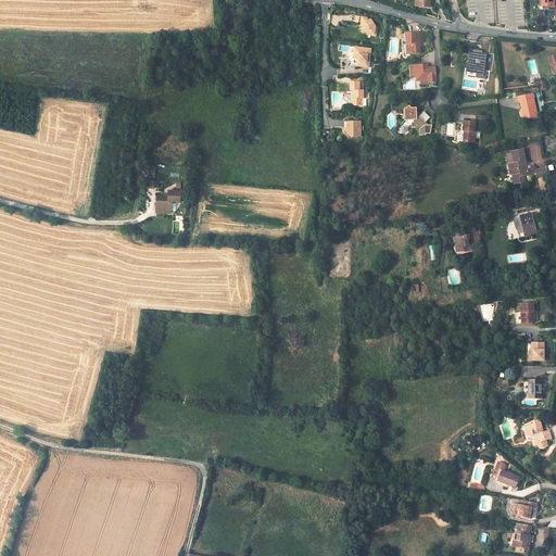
[(376,27),(371,21),(369,22),(367,21),(367,19),(356,17),(355,23),(362,24),(363,24),(363,28),(363,29),(365,33),(367,33),(371,34),(371,36),(377,37),(377,35),(378,28),(376,28),(376,27)]
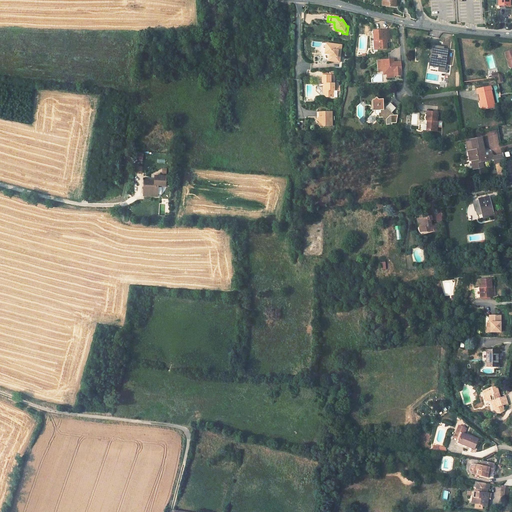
[(375,30),(376,40),(372,40),(372,49),(375,49),(375,45),(377,45),(377,49),(387,48),(387,39),(390,39),(389,30),(375,30)]
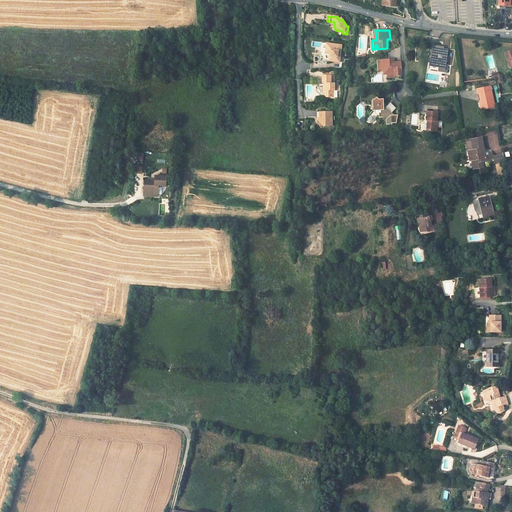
[(341,57),(342,45),(327,43),(326,50),(329,54),(330,54),(332,54),(332,56),(330,56),(330,61),(338,62),(339,57),(341,57)]
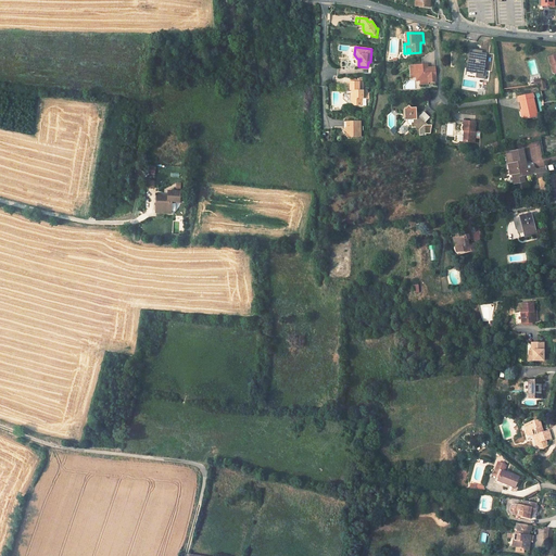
[(470,49),(469,48),(468,55),(470,55),(468,70),(484,73),(487,53),(482,52),(481,54),(478,54),(479,50),(470,49)]
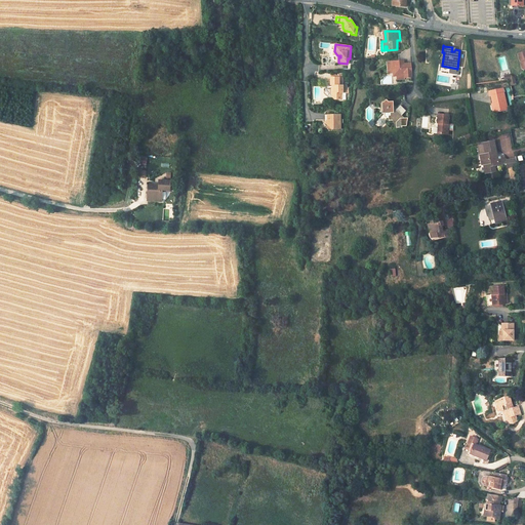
[(404,64),(400,61),(393,62),(393,65),(391,68),(389,68),(389,74),(397,73),(397,79),(405,79),(405,78),(412,77),(412,72),(411,64),(404,64)]
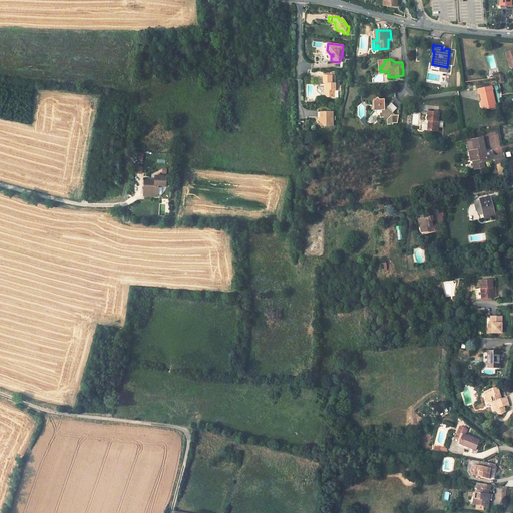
[(336,75),(324,75),(324,83),(328,83),(328,86),(325,86),(323,87),(323,92),(326,95),(329,95),(329,97),(335,97),(338,97),(338,91),(334,91),(334,88),(336,88),(336,85),(336,75)]
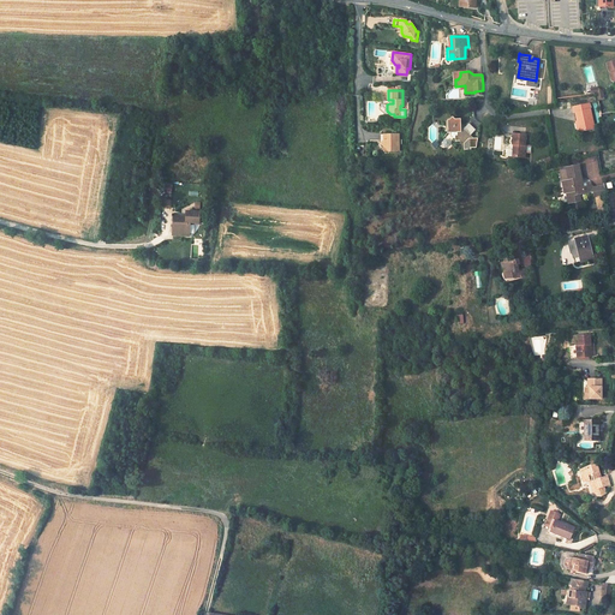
[(589,103),(573,107),(574,113),(577,112),(578,121),(579,121),(581,131),(595,127),(589,103)]
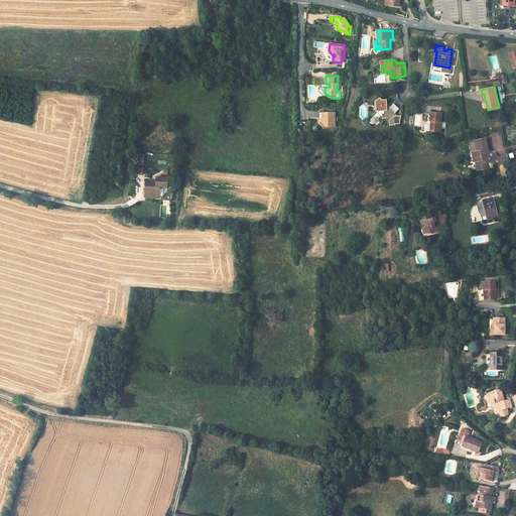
[(386,100),(378,100),(376,102),(378,103),(376,105),(376,110),(377,111),(378,111),(383,111),(384,114),(382,114),(382,116),(382,119),(387,118),(389,121),(389,126),(395,126),(395,124),(399,124),(400,116),(397,116),(395,114),(388,109),(388,110),(386,109),(386,100)]
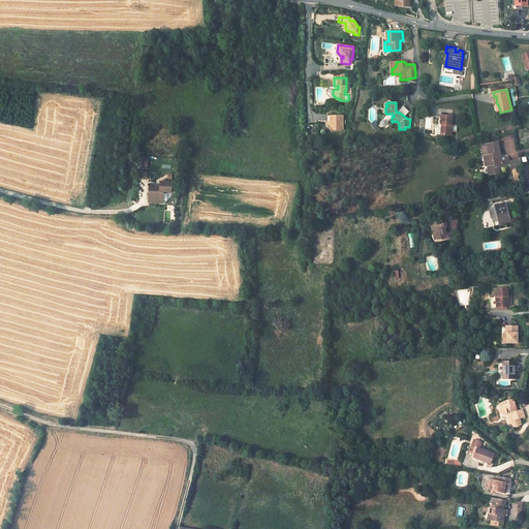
[(409,113),(403,106),(398,112),(405,117),(409,113)]
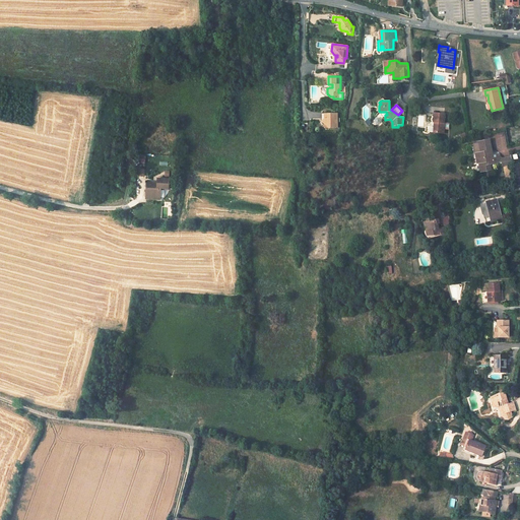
[(333,113),(325,113),(325,118),(322,121),(325,124),(328,124),(329,125),(329,128),(337,128),(337,116),(333,115),(333,113)]
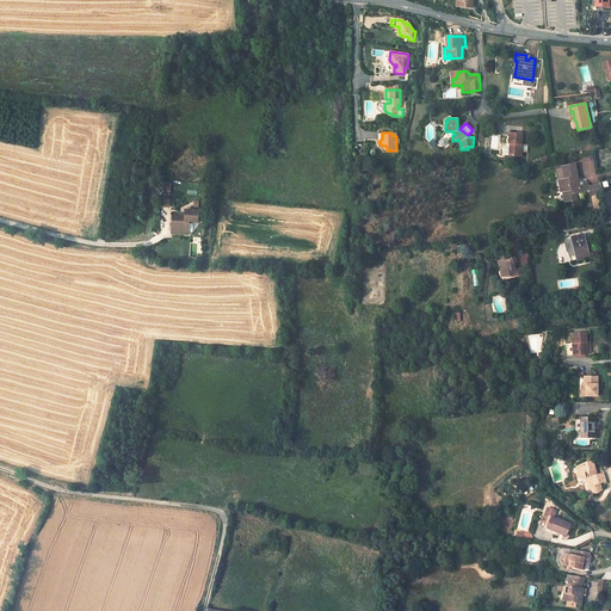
[(523,134),(511,134),(510,143),(511,143),(510,155),(522,156),(523,144),(522,144),(523,134)]
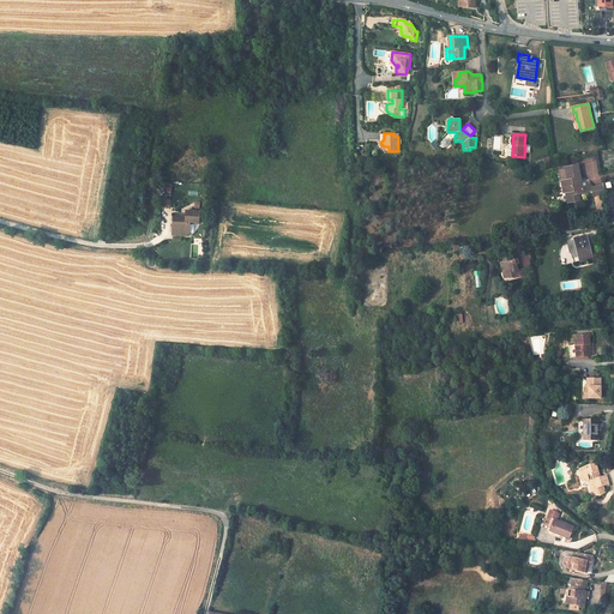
[(565,169),(560,170),(564,193),(567,192),(570,204),(581,202),(579,193),(593,191),(594,197),(605,194),(603,185),(593,187),(591,181),(587,182),(588,188),(582,188),(581,184),(581,182),(578,182),(578,179),(581,179),(578,166),(564,168),(565,169)]
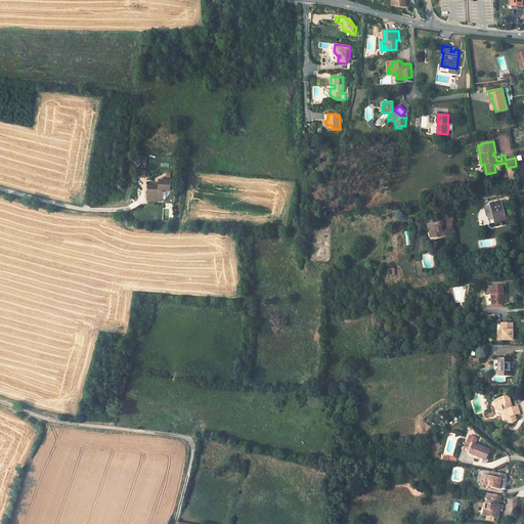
[(159,181),(148,180),(147,197),(162,199),(162,187),(170,188),(171,177),(160,177),(159,181)]
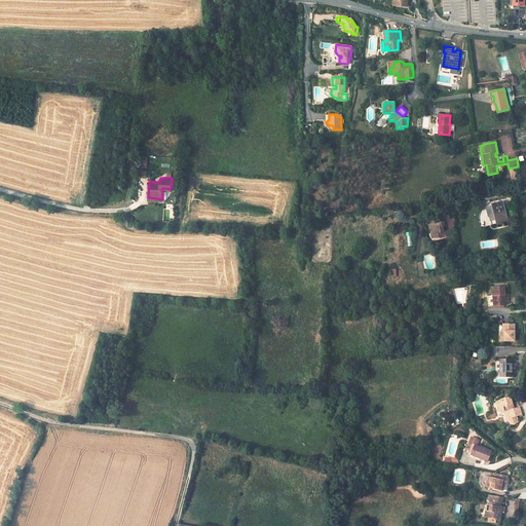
[(502,201),(492,204),(494,215),(495,214),(498,223),(508,221),(502,201)]
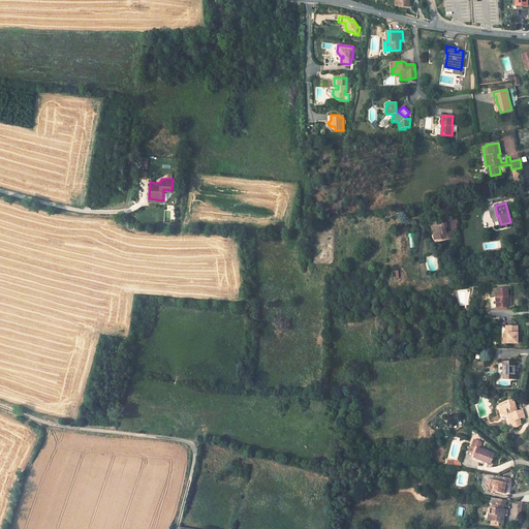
[(436,224),(433,225),(435,234),(436,234),(437,239),(448,237),(449,239),(454,238),(452,231),(446,232),(445,227),(446,227),(445,222),(444,223),(443,217),(435,219),(436,224)]
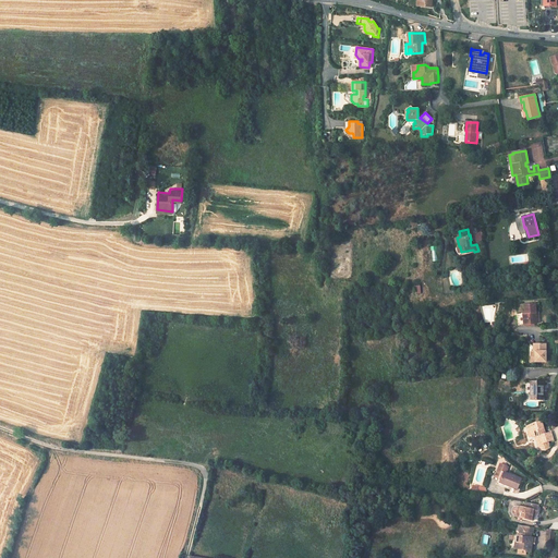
[(518,326),(540,324),(538,312),(536,313),(535,304),(524,305),(525,314),(517,314),(518,326)]
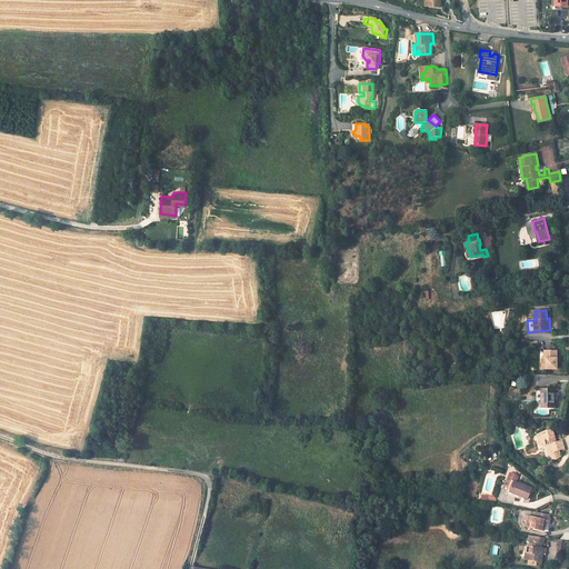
[(545,351),(543,365),(540,365),(540,369),(555,369),(555,351),(545,351)]
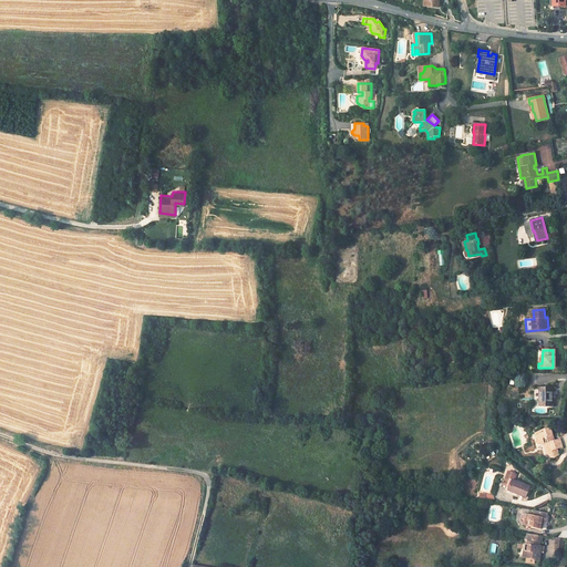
[(552,388),(539,388),(539,405),(552,405),(552,388)]
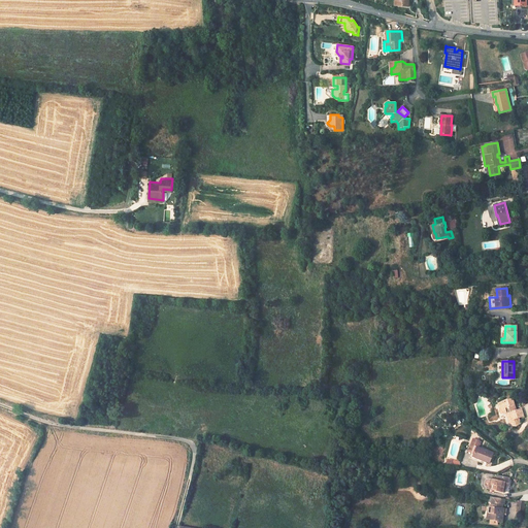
[(507,400),(498,403),(500,408),(499,408),(501,414),(508,411),(509,418),(508,418),(512,426),(516,425),(516,426),(521,424),(519,418),(524,417),(521,409),(515,410),(513,405),(514,403),(513,398),(507,399),(507,400)]
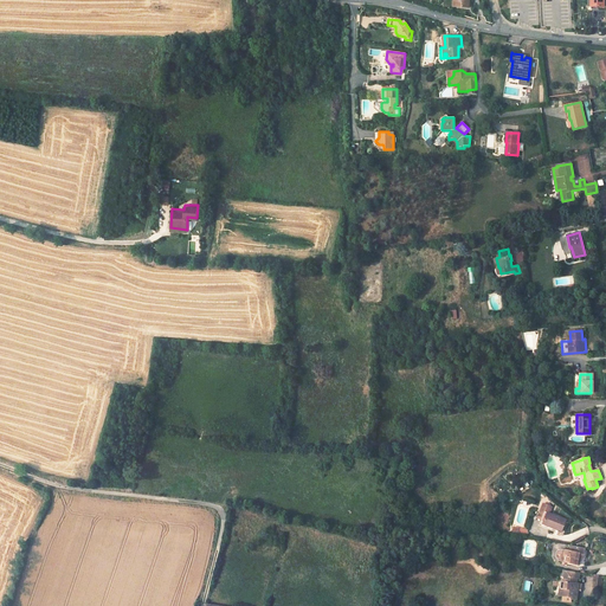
[(543,503),(537,516),(541,519),(545,511),(548,514),(550,507),(543,503)]
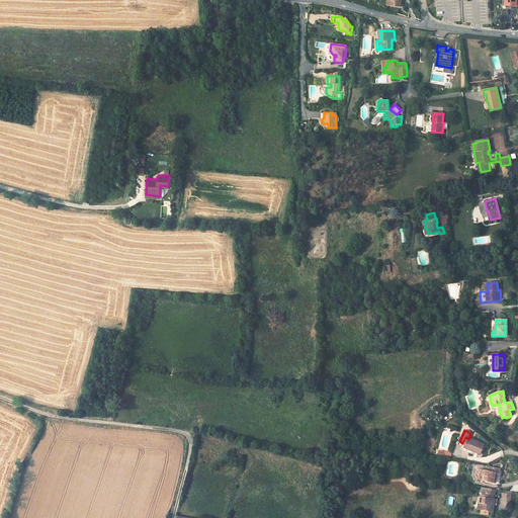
[(468,439),(465,437),(462,443),(460,449),(470,453),(471,451),(480,454),(483,445),(468,439)]
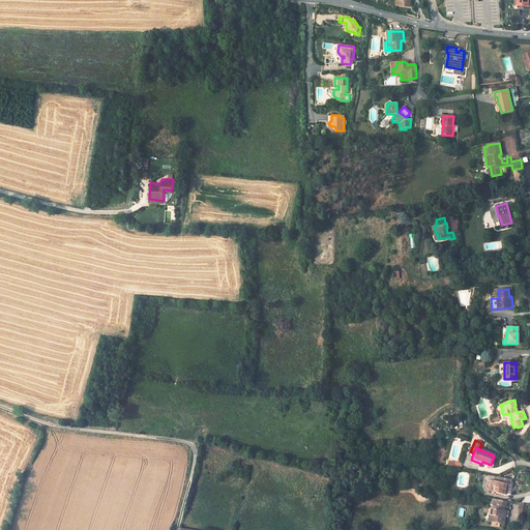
[(511,479),(499,476),(498,481),(496,481),(495,486),(497,486),(496,491),(507,493),(508,489),(506,489),(506,488),(507,483),(510,484),(511,479)]
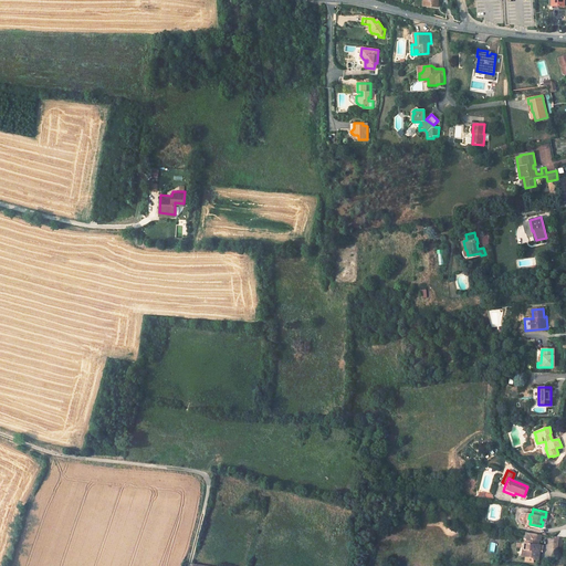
[(527,543),(526,549),(525,549),(524,556),(532,557),(532,559),(537,559),(538,551),(536,551),(537,544),(538,540),(540,540),(540,534),(527,533),(526,543),(527,543)]
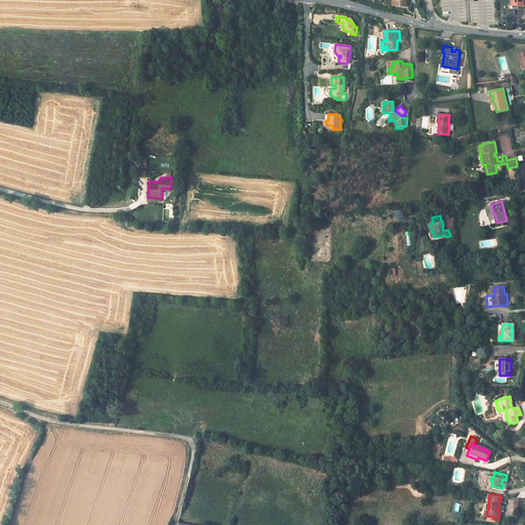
All buildings are outlined.
